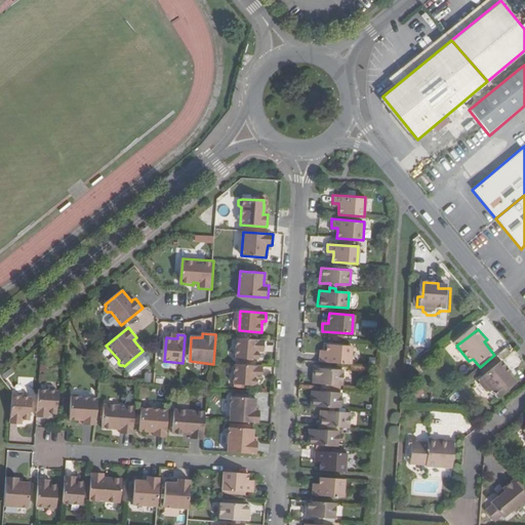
[(259,359),(259,353),(259,348),(264,348),(264,340),(237,338),(236,358),(259,359)]
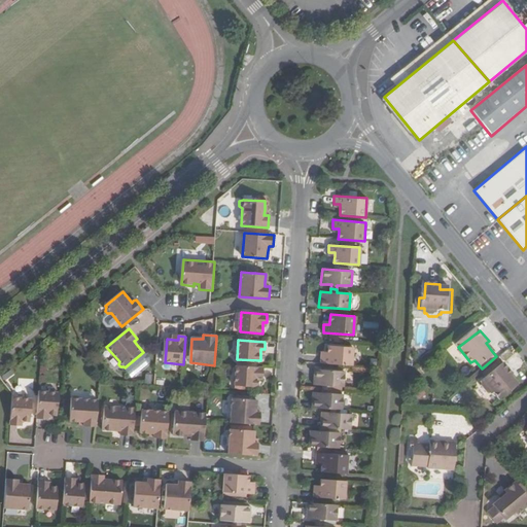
[(321,355),(320,362),(351,365),(352,347),(328,345),(328,351),(327,355),(321,355)]
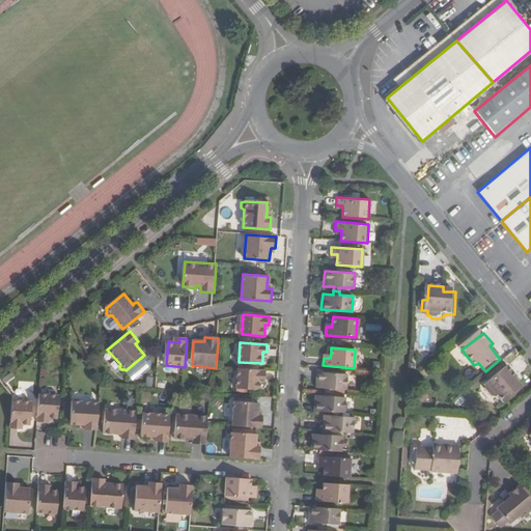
[(144,355),(126,370),(124,370),(133,381),(152,365),(152,359),(149,356),(144,355)]
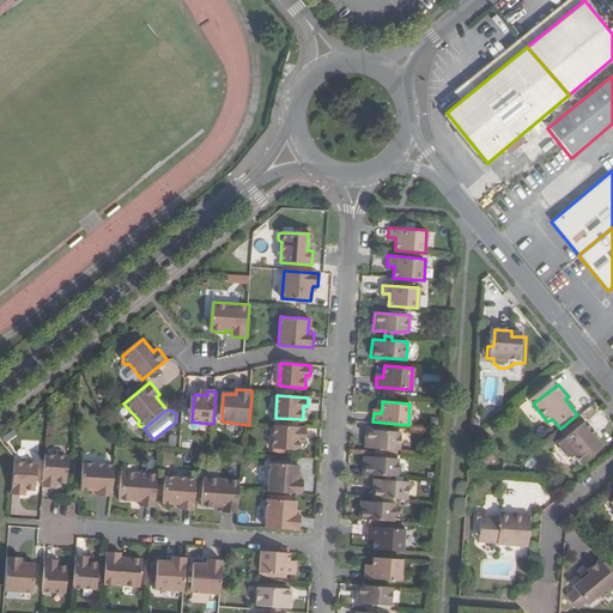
[(596,438),(600,435),(589,423),(563,444),(565,447),(564,449),(570,457),(574,457),(575,460),(577,457),(584,466),(605,449),(600,444),(596,438)]
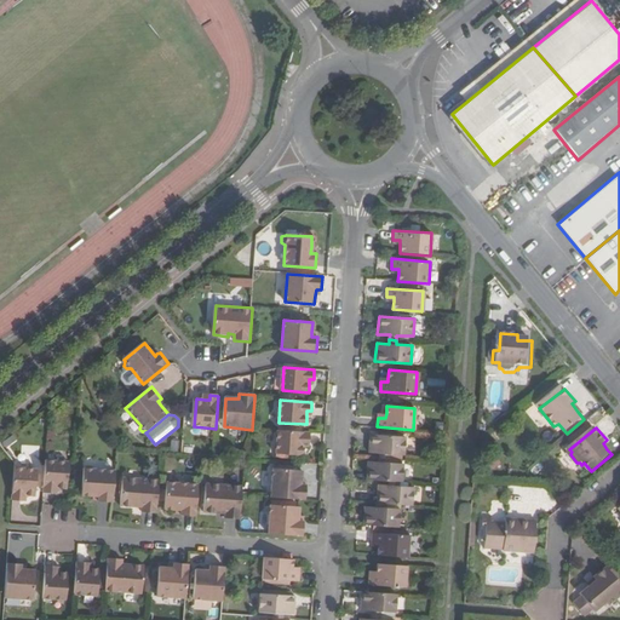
[(309,434),(277,431),(276,453),(303,455),(304,447),(304,442),(309,442),(309,434)]
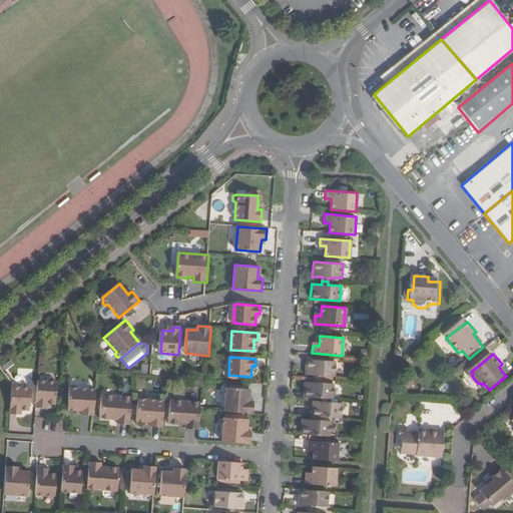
[(315,378),(321,379),(321,376),(335,377),(335,362),(307,359),(306,374),(315,375),(315,378)]
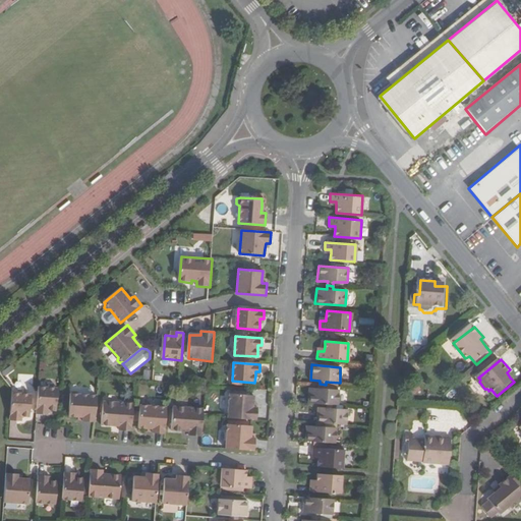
[(410,393),(418,392),(418,383),(409,384),(410,393)]
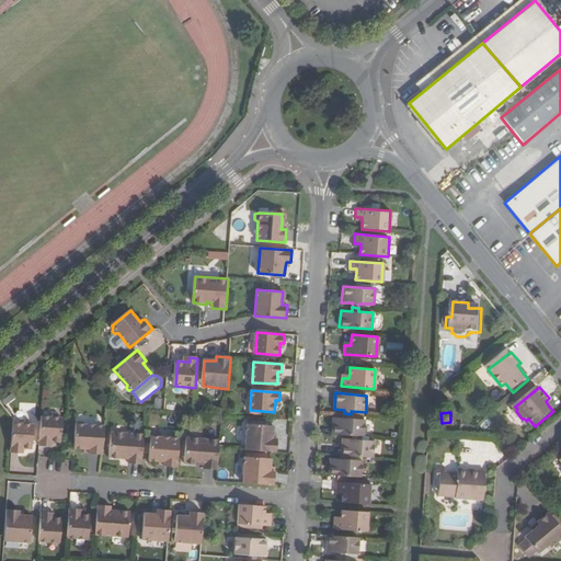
[(332,434),(354,435),(359,436),(364,436),(365,419),(351,418),(351,414),(344,413),(344,416),(333,416),(332,434)]
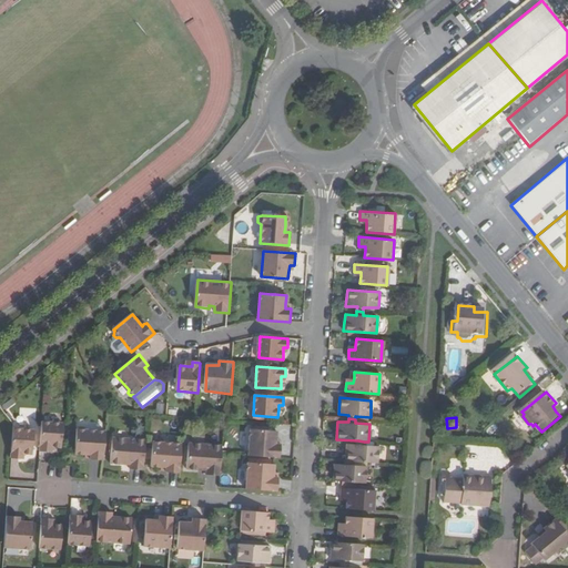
[(42,423),(41,453),(49,453),(50,449),(54,449),(62,450),(64,424),(42,423)]
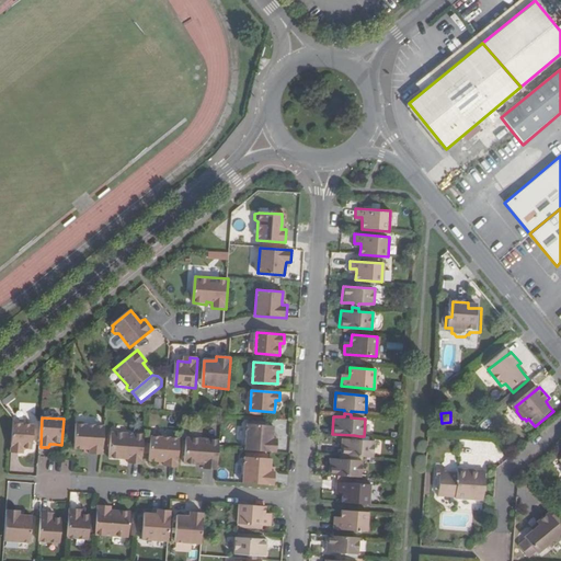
[(91,449),(90,453),(90,455),(103,455),(105,426),(86,425),(83,422),(80,422),(78,424),(76,448),(86,449),(91,449)]
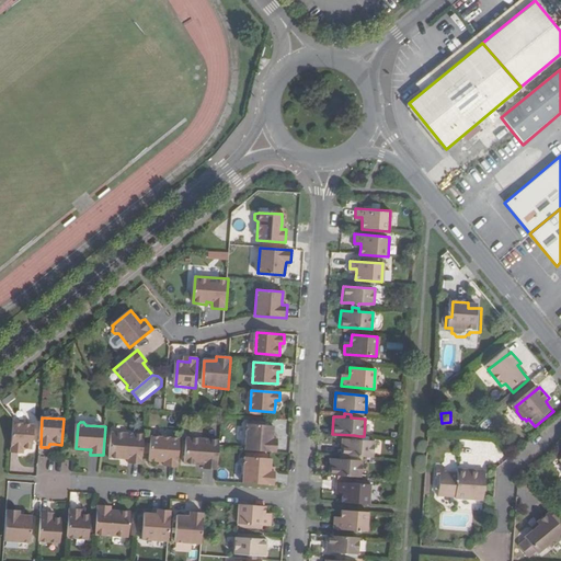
[(36,425),(13,423),(11,454),(21,454),(21,450),(25,450),(34,451),(36,425)]
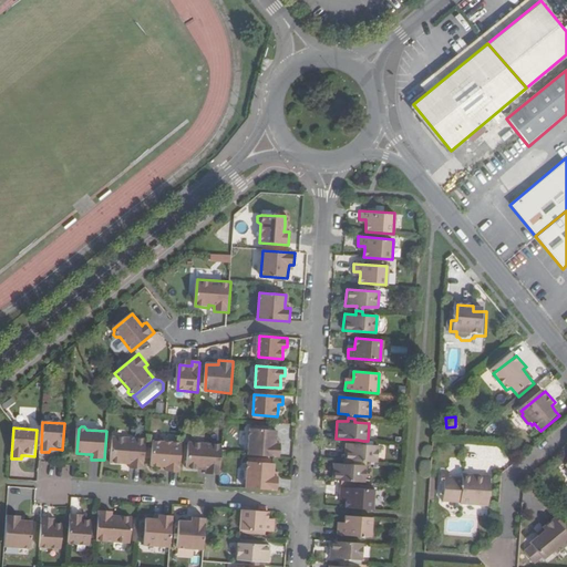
[(249,429),(247,455),(279,457),(280,443),(276,443),(276,440),(277,430),(249,429)]
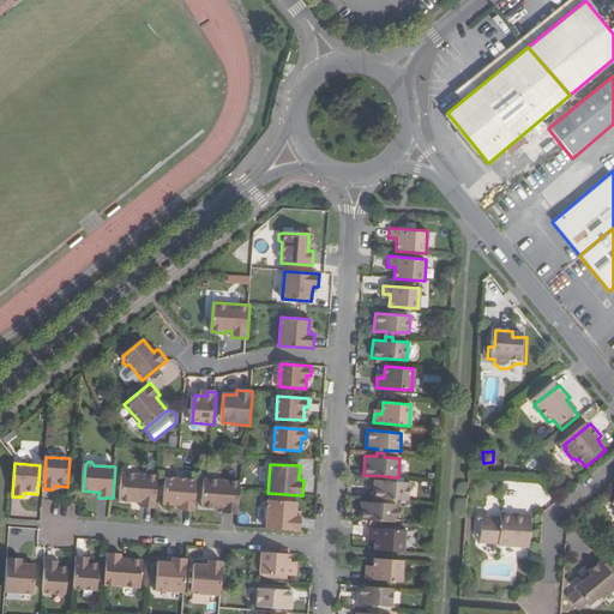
[(120,501),(134,503),(134,499),(143,500),(143,504),(142,509),(156,510),(158,476),(122,474),(120,501)]
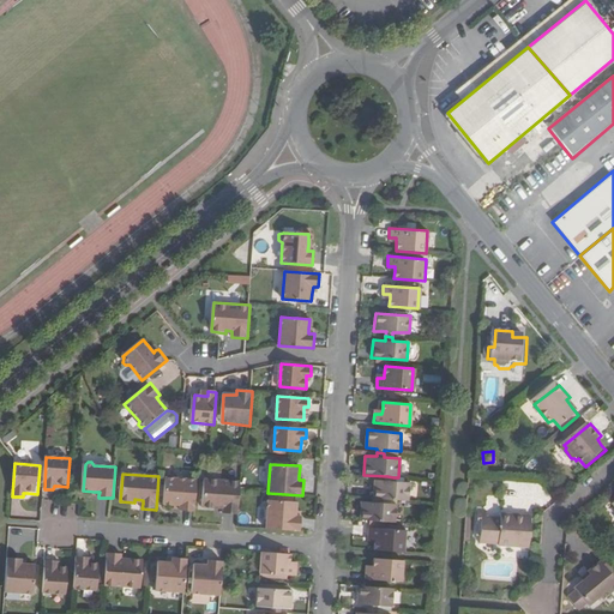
[(180,512),(194,513),(197,480),(175,479),(174,475),(169,475),(167,479),(164,506),(175,506),(180,506),(180,510),(180,512)]
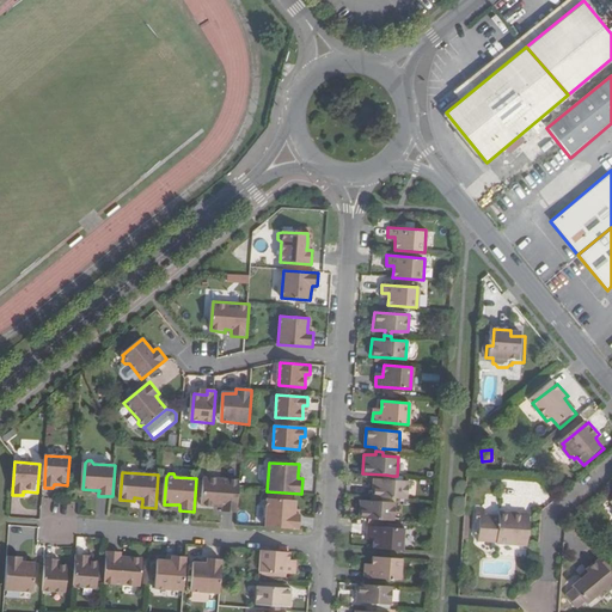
[(391,479),(392,476),(386,475),(385,479),(373,478),(372,496),(378,496),(407,499),(408,481),(391,479)]
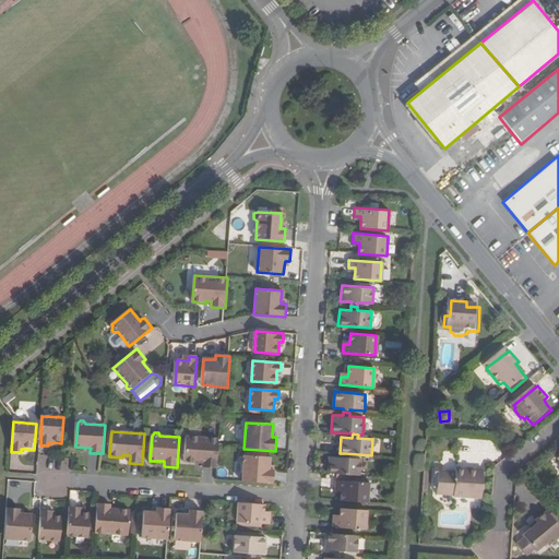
[(204,462),(204,464),(204,467),(217,468),(218,447),(218,440),(187,438),(185,463),(198,464),(198,461),(204,462)]
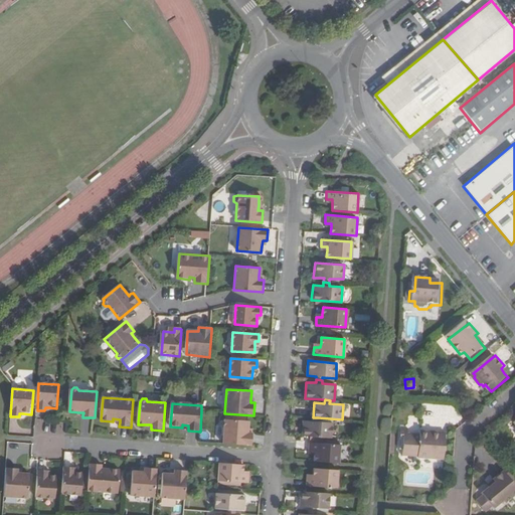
[(302,436),(331,438),(332,422),(318,421),(318,417),(313,417),(313,420),(303,420),(302,436)]
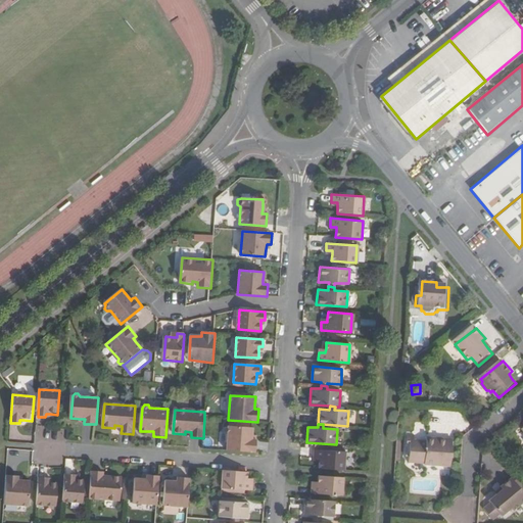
[(228,425),(226,450),(255,453),(255,438),(252,438),(252,435),(252,427),(228,425)]
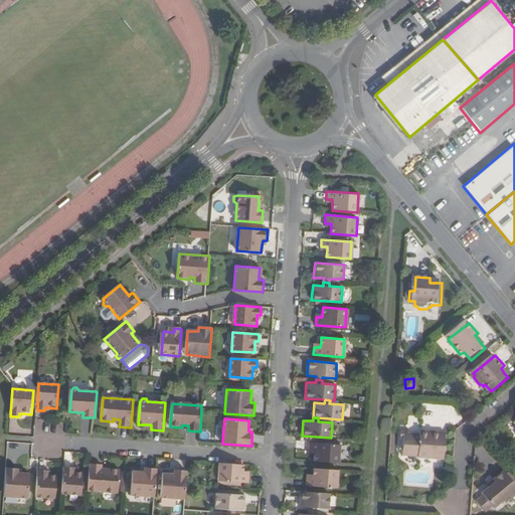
[(420,458),(420,460),(445,462),(447,436),(435,435),(435,437),(431,437),(431,435),(421,434),(421,438),(409,437),(409,432),(404,431),(402,443),(406,443),(405,453),(405,457),(420,458)]
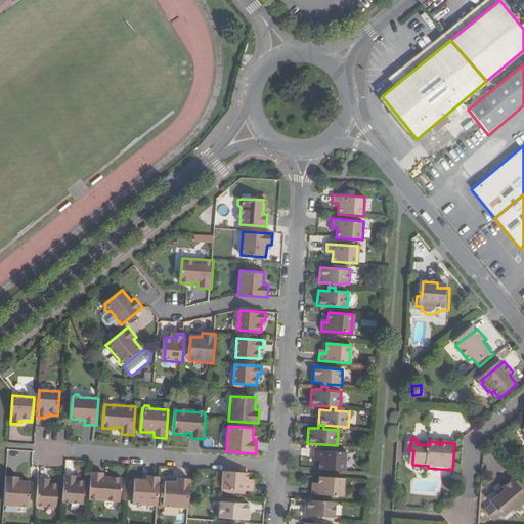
[(314,450),(313,457),(319,457),(319,462),(318,469),(319,469),(329,469),(344,471),(345,452),(314,450)]
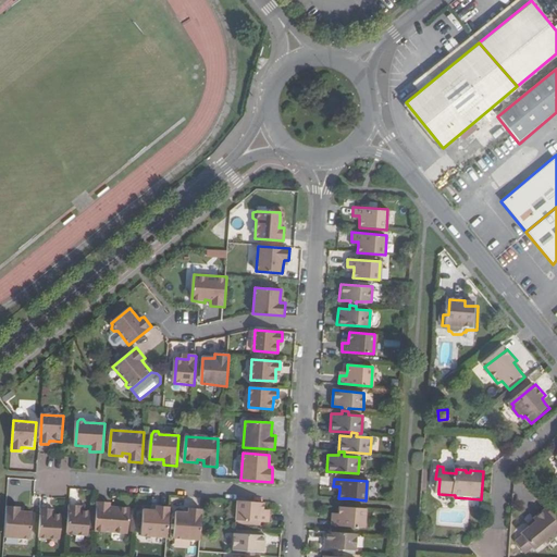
[(349,498),(339,498),(339,502),(339,507),(348,507),(348,502),(349,498)]
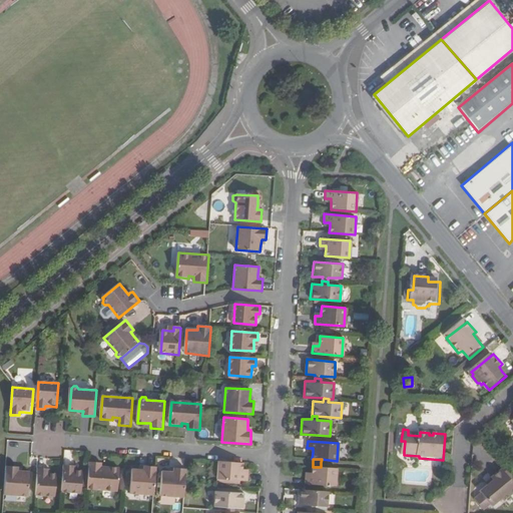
[(243,463),(219,461),(217,479),(249,480),(249,473),(242,473),(242,469),(243,463)]
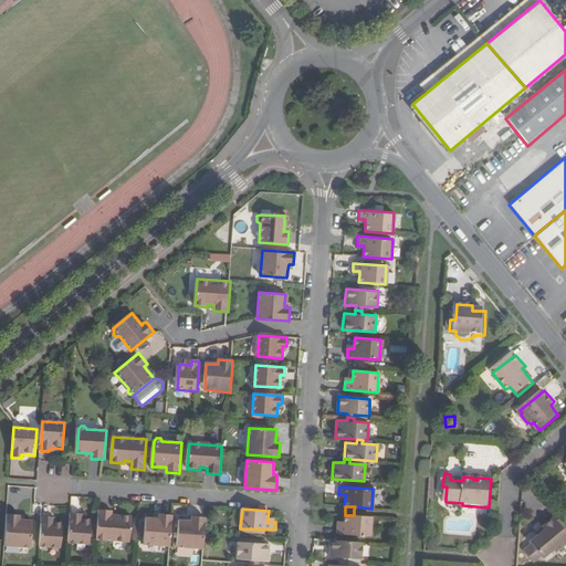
[(132,515),(119,515),(119,517),(112,517),(113,514),(113,511),(101,510),(97,538),(130,541),(132,515)]
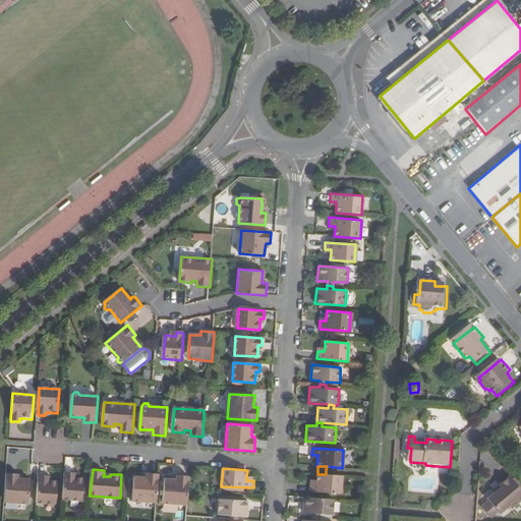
[(65,472),(63,500),(82,501),(83,478),(76,477),(72,477),(72,472),(65,472)]
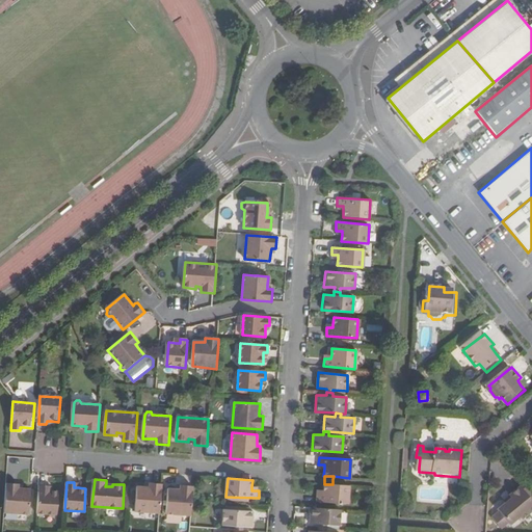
[(31,489),(25,489),(20,489),(20,484),(7,483),(5,513),(30,514),(31,489)]
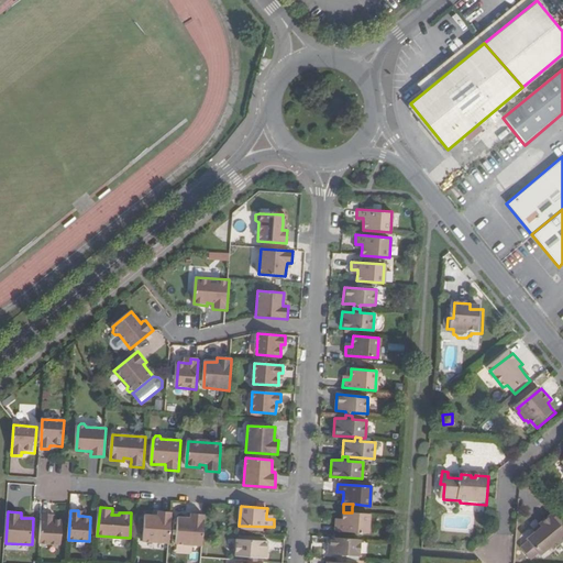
[(158,515),(153,515),(145,515),(143,542),(169,543),(172,512),(158,511),(158,515)]
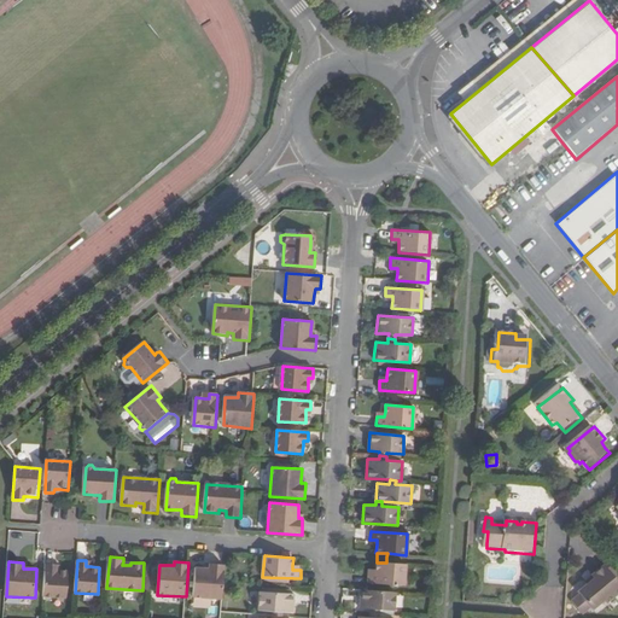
[(403,586),(404,564),(386,563),(377,563),(374,561),(374,570),(374,573),(366,573),(366,583),(403,586)]
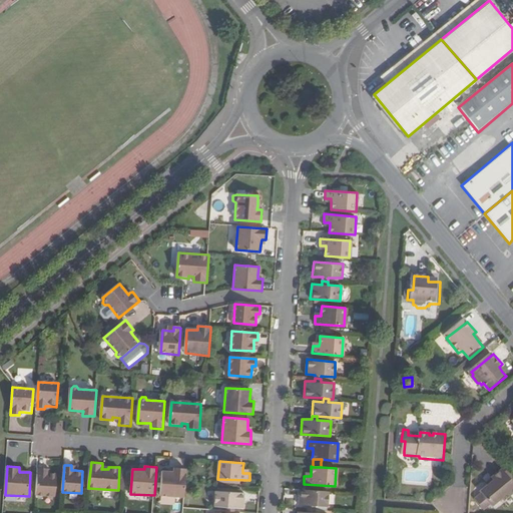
[(38,468),(36,495),(55,496),(57,473),(49,473),(45,472),(45,468),(38,468)]
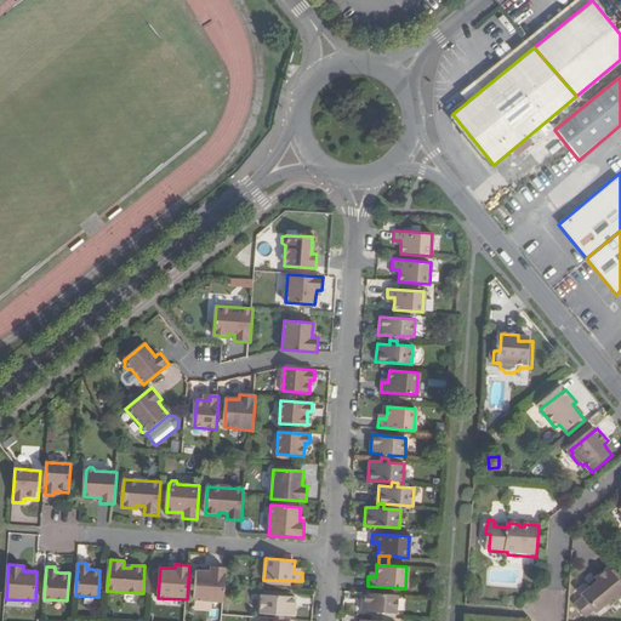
[(193,599),(223,602),(224,585),(226,568),(210,567),(210,570),(205,570),(195,570),(193,599)]
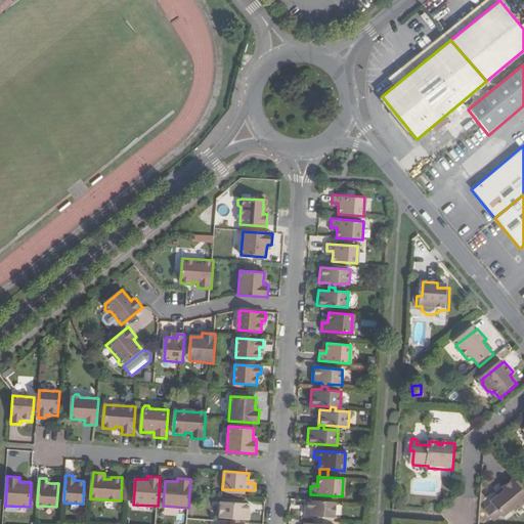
[(523,492),(514,481),(504,489),(506,492),(499,497),(493,504),(506,519),(515,511),(517,514),(523,507),(523,492)]
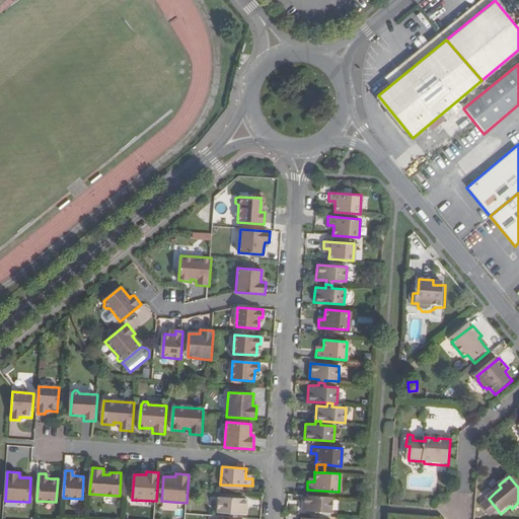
[(330,511),(331,497),(303,495),(302,509),(310,510),(310,514),(316,515),(316,510),(330,511)]
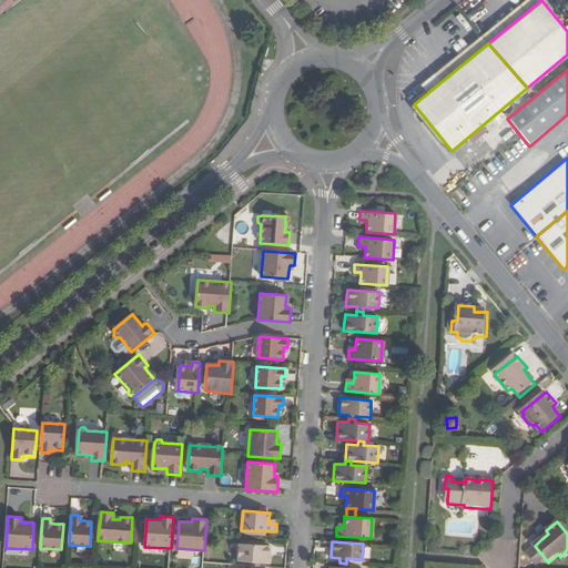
[(251,561),(251,566),(259,566),(259,563),(270,563),(271,546),(239,545),(237,560),(251,561)]
